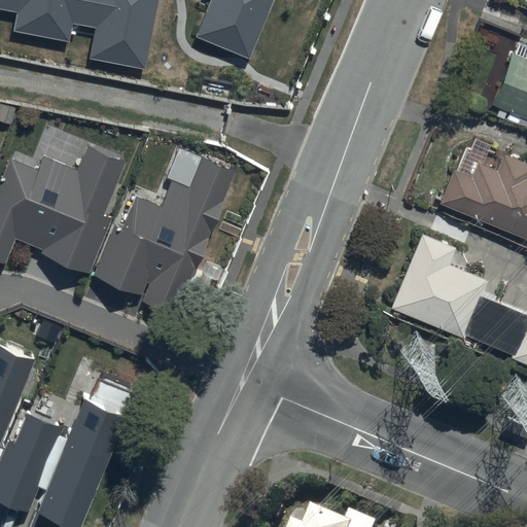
[(0,0),(0,8),(18,12),(13,31),(70,41),(73,25),(94,28),(89,59),(145,70),(157,0),(0,0)]
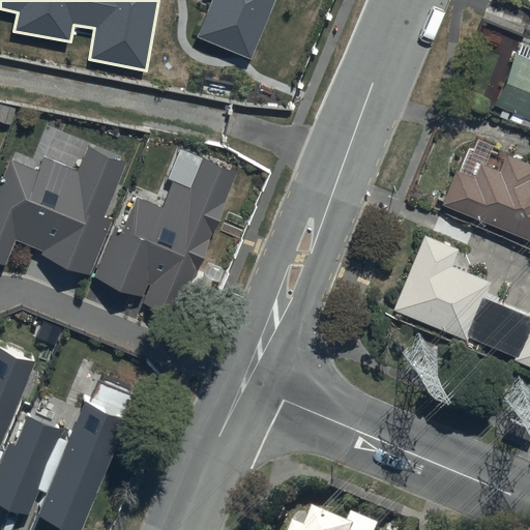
[(212,0),(198,37),(253,59),(276,0),(212,0)]
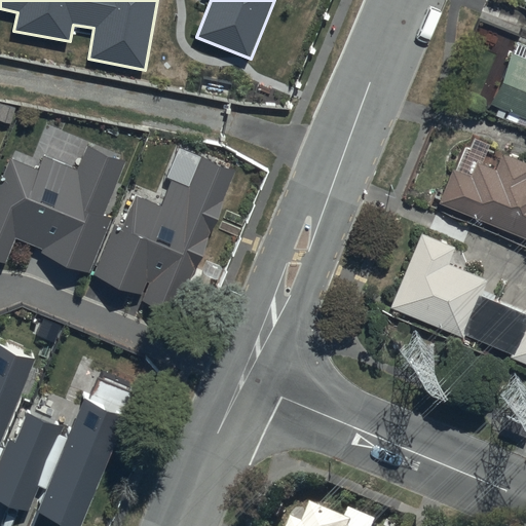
[(525,61),(511,55),(491,105),(506,112),(504,118),(520,125),(523,118),(525,119),(525,61)]
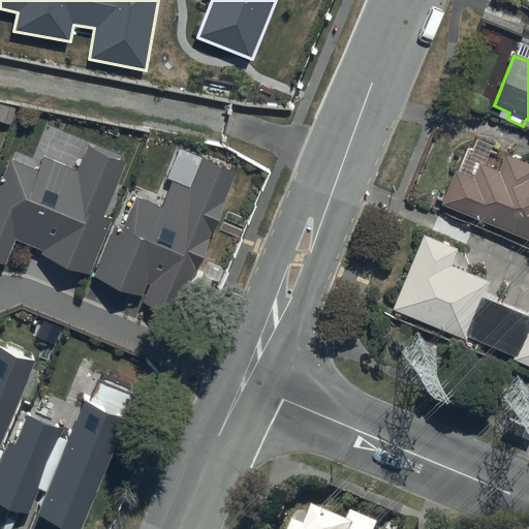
[(0,184),(0,262),(6,266),(16,241),(42,252),(41,254),(91,275),(113,220),(104,217),(127,162),(87,147),(76,172),(44,158),(39,172),(10,159),(0,184)]
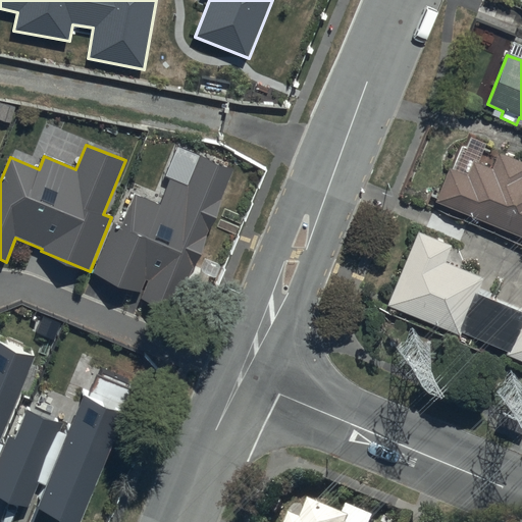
[(465,174),(449,168),(434,200),(521,237),(521,163),(498,153),(490,170),(471,161),(465,174)]
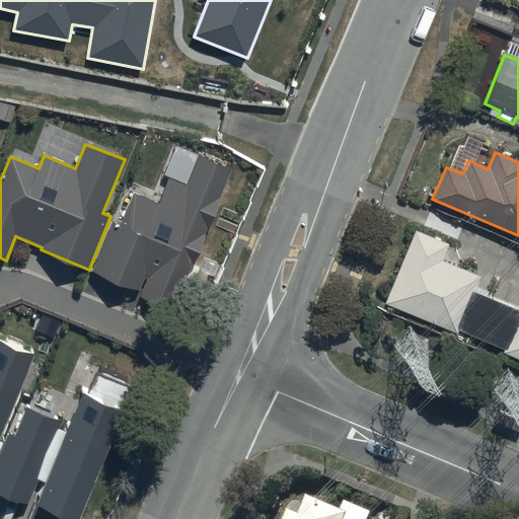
[(113,221),(92,271),(140,290),(145,278),(148,280),(141,297),(175,310),(233,167),(199,154),(187,186),(169,178),(159,202),(133,192),(120,224),(113,221)]
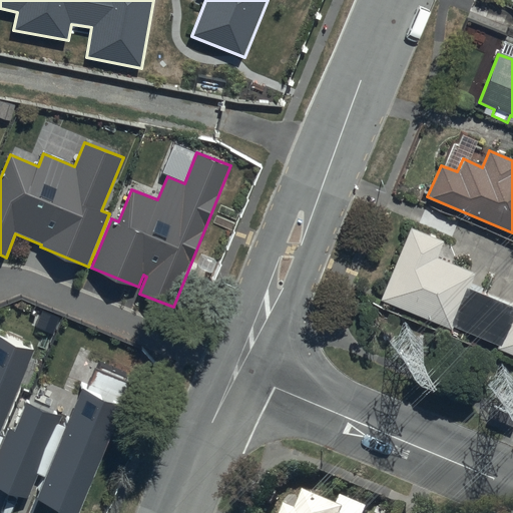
[(443,242),(409,227),(380,301),(449,330),(451,325),(497,345),(496,349),(512,356),(512,308),(467,289),(474,275),(436,259),(443,242)]
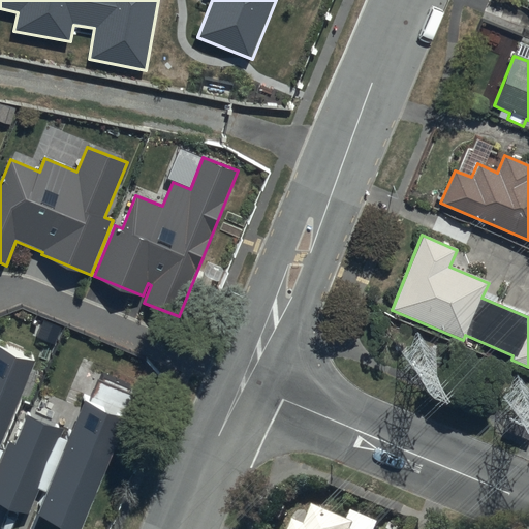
[(0,446),(35,363),(0,347),(0,446)]
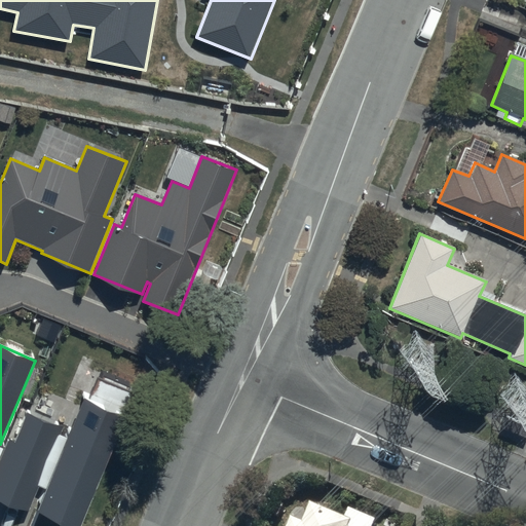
[(10,440),(0,465),(0,499),(31,513),(41,487),(45,489),(37,508),(81,525),(136,389),(105,377),(104,380),(98,378),(90,397),(84,393),(67,438),(61,436),(64,427),(28,412),(15,442),(10,440)]
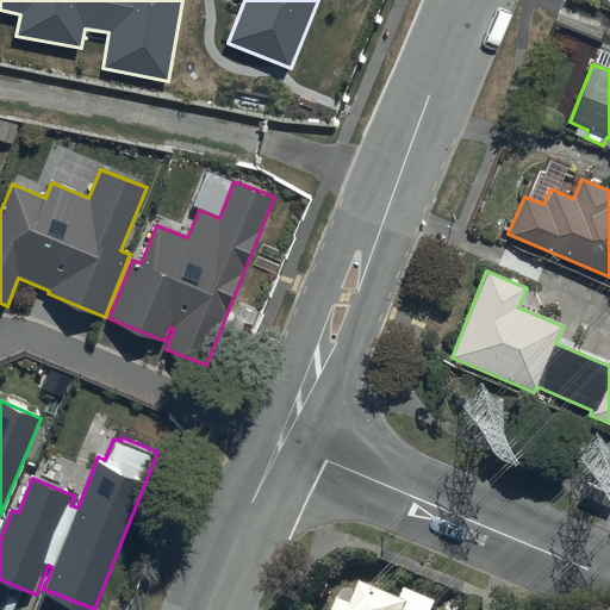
[(350,602),(336,596),(330,609),(429,609),(435,597),(405,586),(400,597),(359,580),(350,602)]
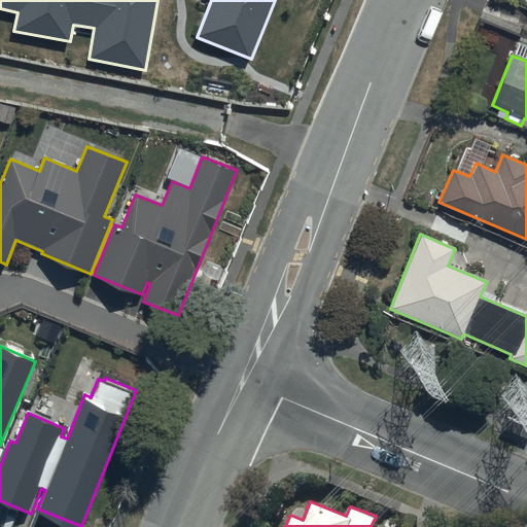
All buildings are outlined.
